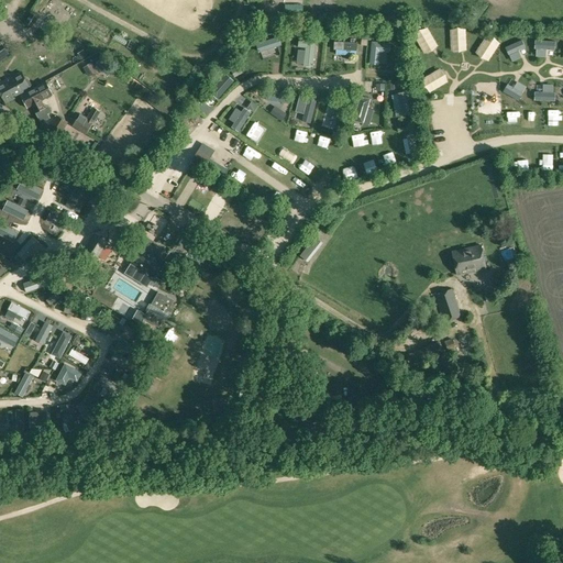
[(32,28),(39,18),(31,13),(24,23),(32,28)]
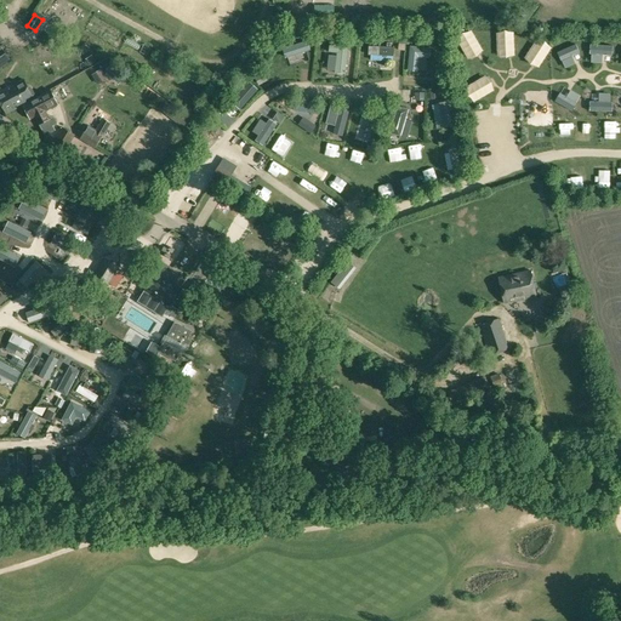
[(307,41),(283,49),(285,57),(311,50),(307,41)]
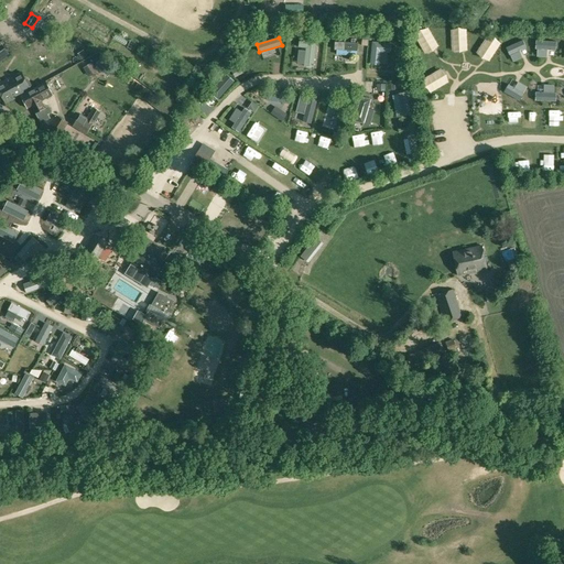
[(306,47),(306,51),(305,64),(304,66),(314,67),(316,42),(300,40),(299,46),(306,47)]
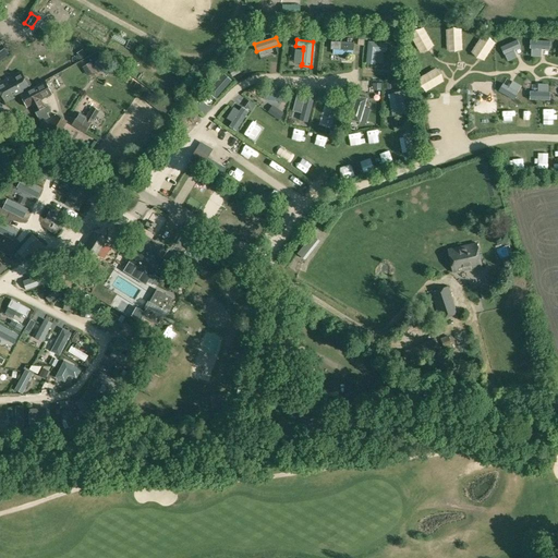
[(517,39),(500,47),(504,55),(505,55),(513,50),(521,47),(517,39)]
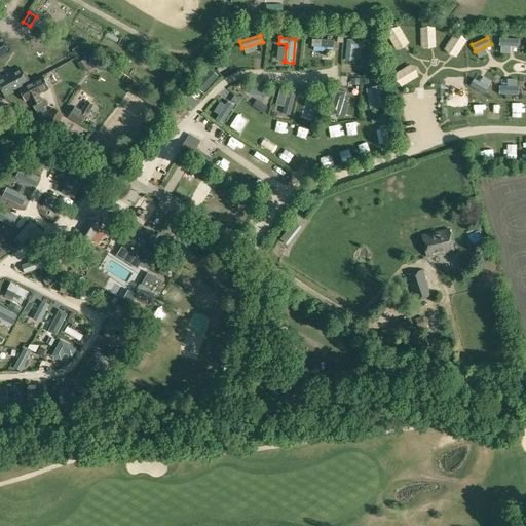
[(499,37),(499,45),(501,45),(511,46),(518,46),(519,39),(499,37)]
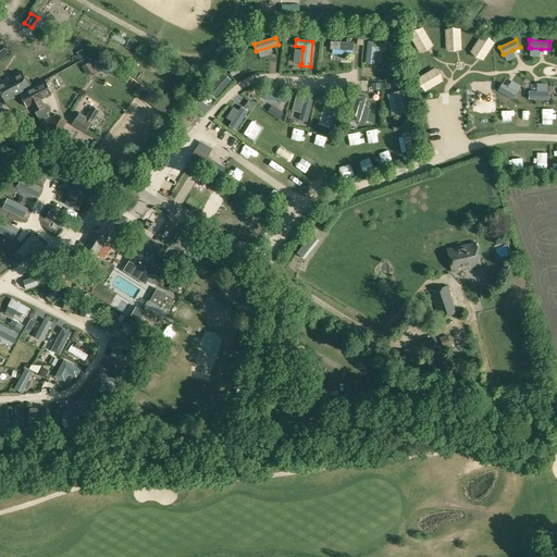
[(0,61),(11,54),(0,40),(0,61)]
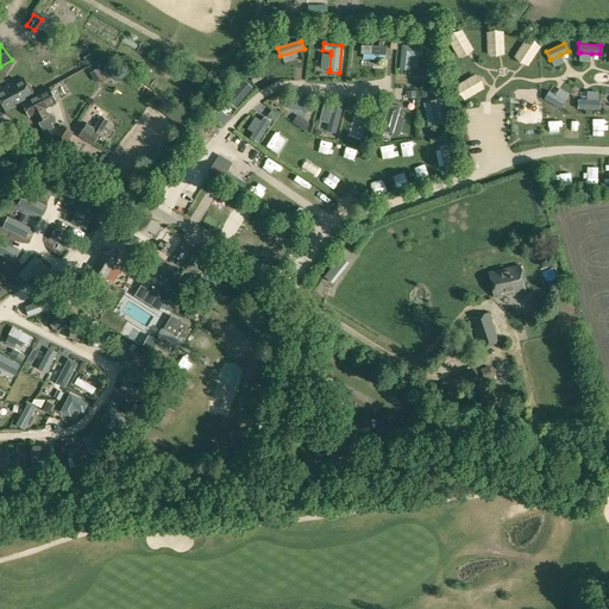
[(362,45),(360,54),(363,55),(385,56),(387,56),(387,46),(362,45)]
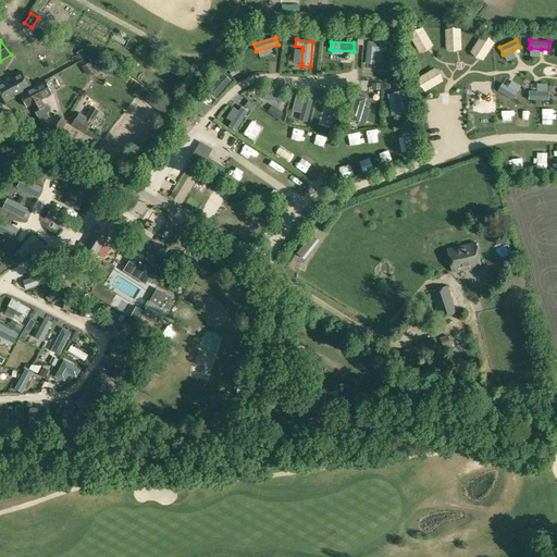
[(368,41),(366,63),(375,64),(376,51),(385,52),(386,44),(368,41)]
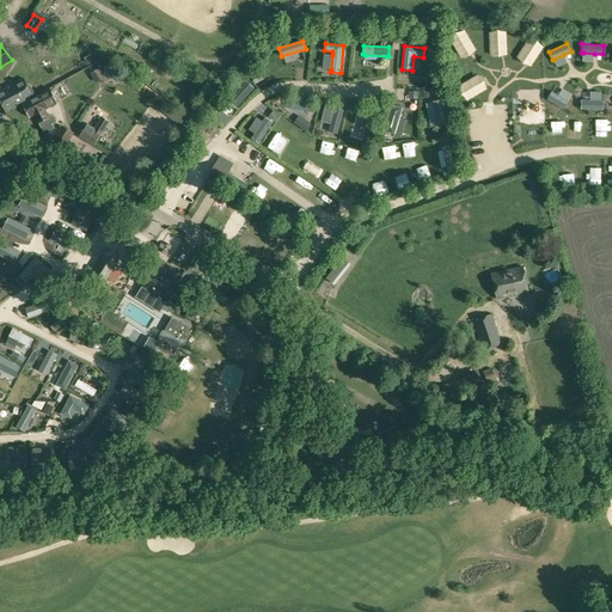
[(103,71),(117,81),(122,74),(109,63),(103,71)]
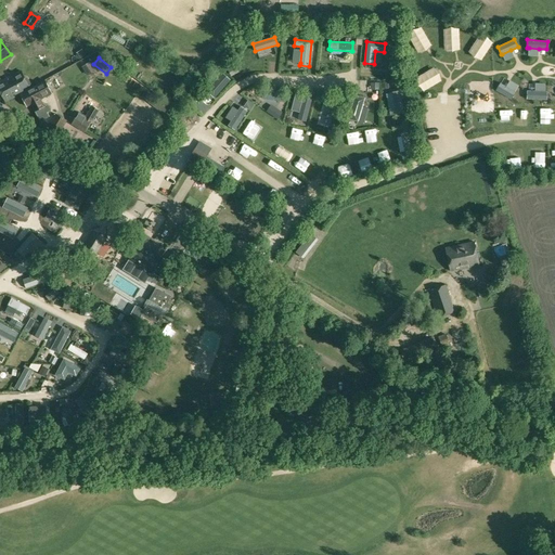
[(78,73),(85,80),(91,74),(85,67),(78,73)]
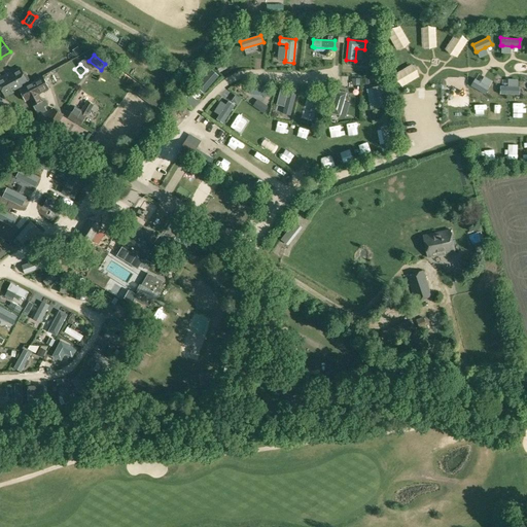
[(20,89),(20,90),(29,85),(29,84),(28,82),(30,79),(26,74),(24,74),(20,67),(0,77),(0,85),(5,97),(20,89)]
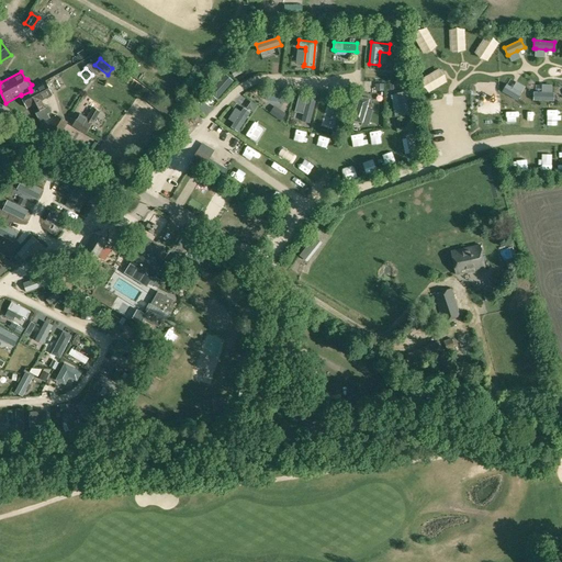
[(225,74),(212,89),(220,96),(233,81),(225,74)]
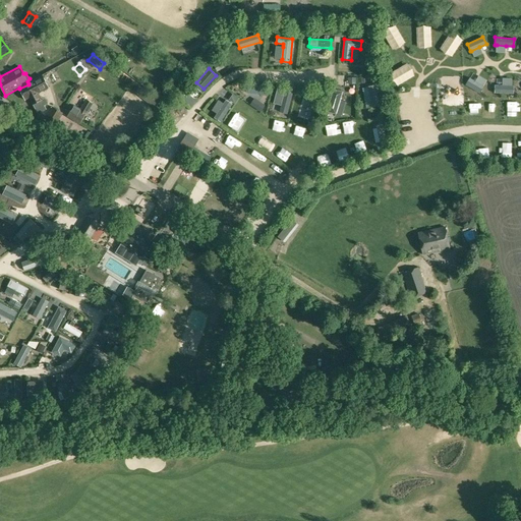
[(43,75),(32,81),(29,83),(29,84),(19,89),(25,100),(30,98),(38,113),(46,108),(38,93),(45,89),(48,87),(43,75)]
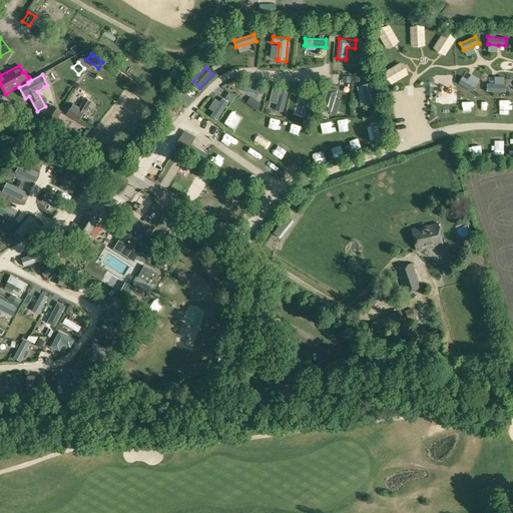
[(462,76),(458,83),(472,92),(476,85),(468,80),(462,76)]
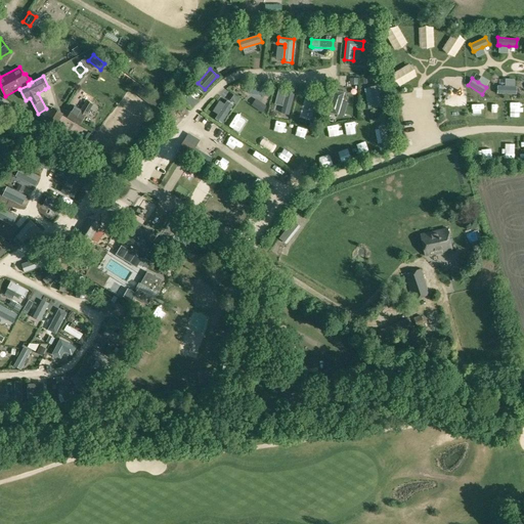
[(248,84),(247,92),(269,96),(271,88),(248,84)]
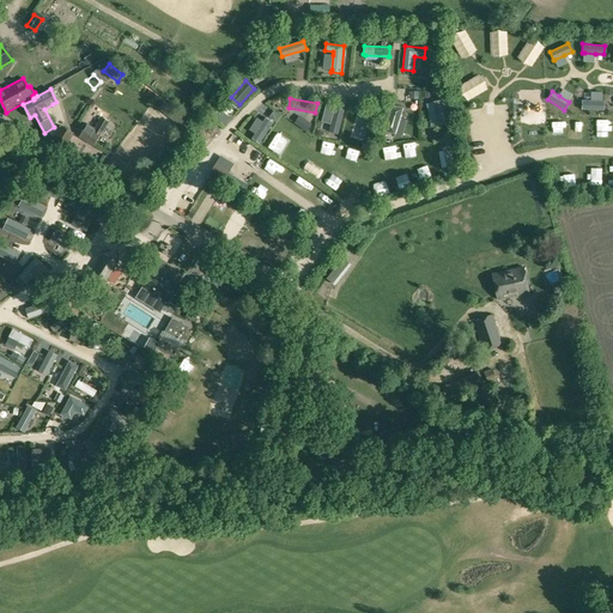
[(442,101),(434,102),(434,103),(437,126),(437,127),(447,125),(442,101)]
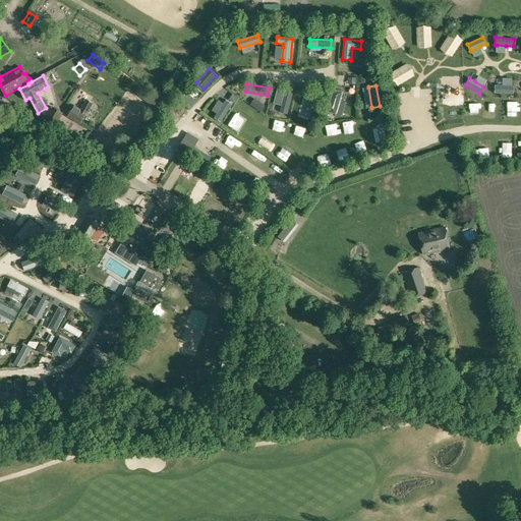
[(495,85),(494,94),(513,94),(514,85),(512,85),(502,85),(495,85)]
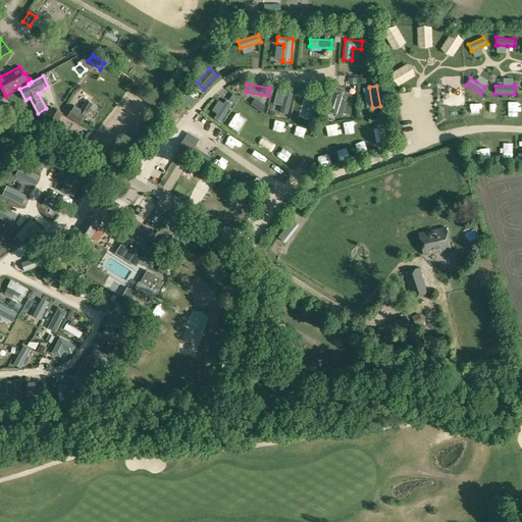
[(141,97),(146,92),(141,87),(136,93),(141,97)]
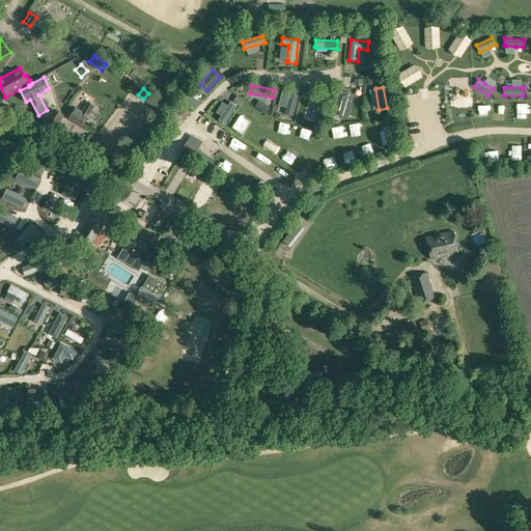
[(340,91),(334,114),(342,116),(346,102),(350,94),(340,91)]
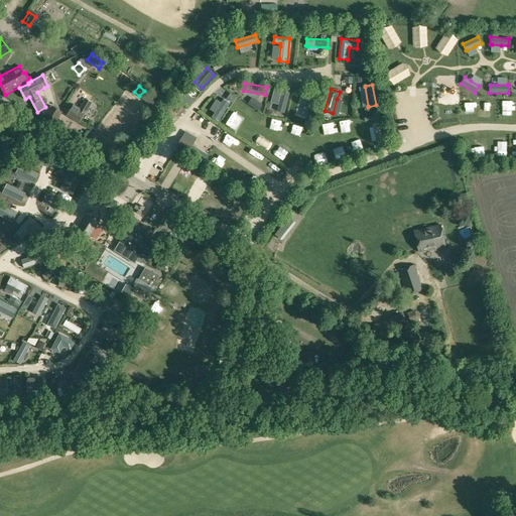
[(282,90),(277,111),(284,113),(290,92),(282,90)]
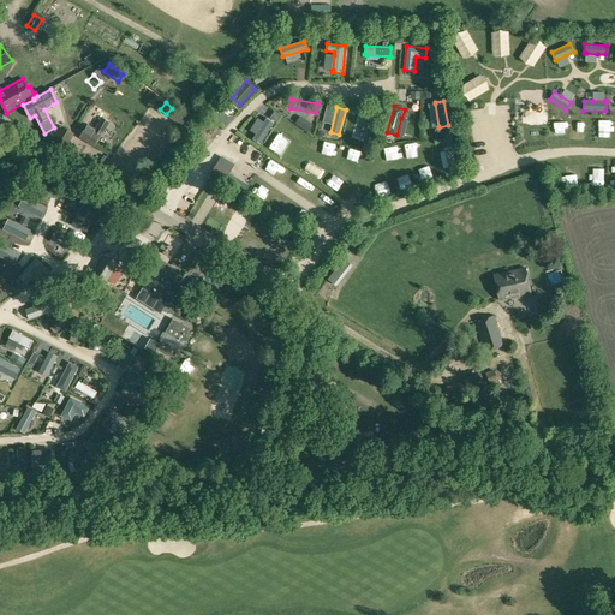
[(366,115),(360,139),(370,142),(376,118),(366,115)]
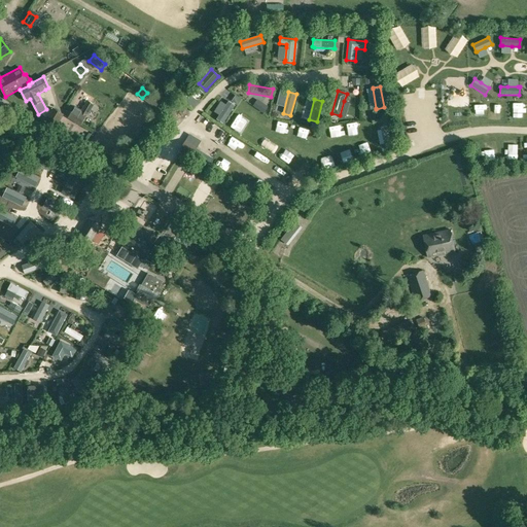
[(74,106),(70,113),(67,118),(80,126),(86,114),(88,115),(94,104),(88,100),(81,110),(74,106)]
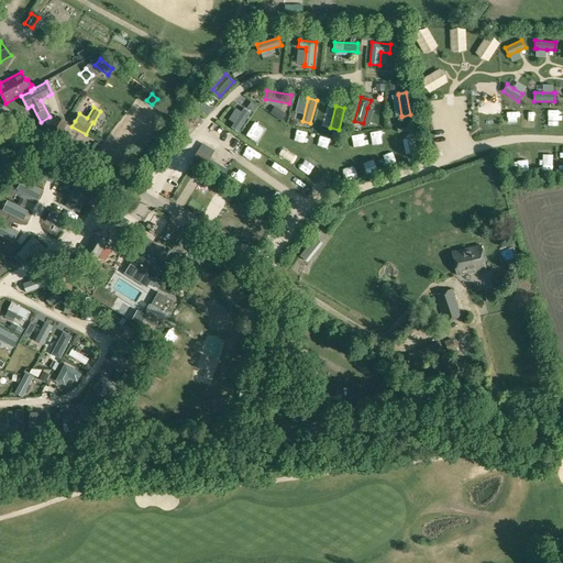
[(234,122),(231,127),(239,132),(251,112),(244,108),(241,111),(234,122)]
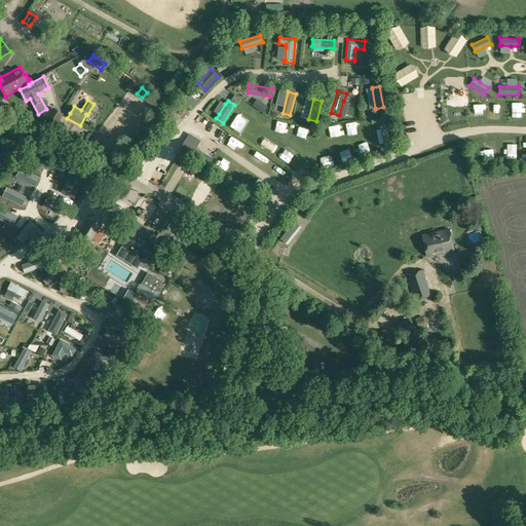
[(52,108),(46,119),(57,125),(63,114),(52,108)]
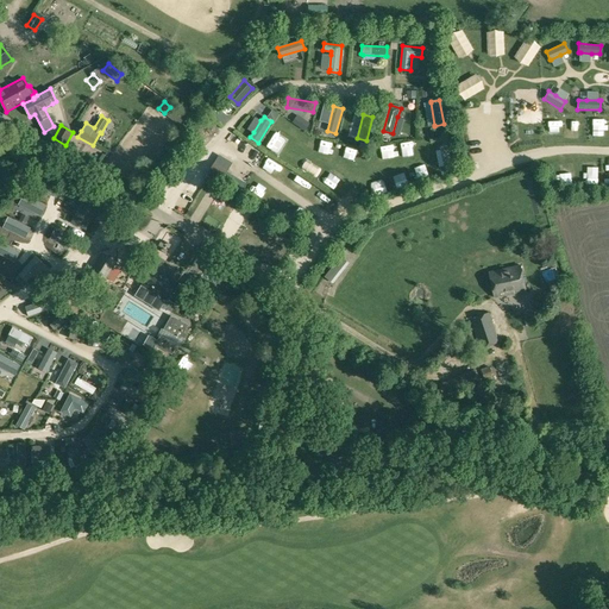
[(440,145),(440,150),(444,167),(445,170),(453,169),(449,143),(440,145)]
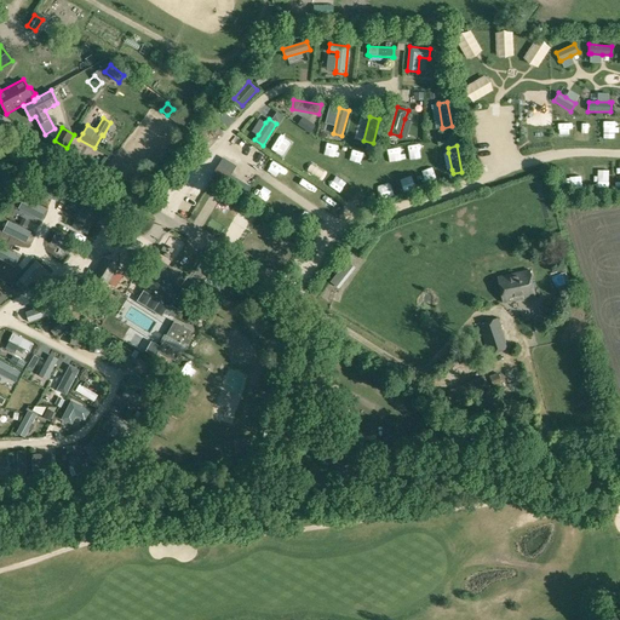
[(212,176),(225,184),(231,174),(218,166),(212,176)]
